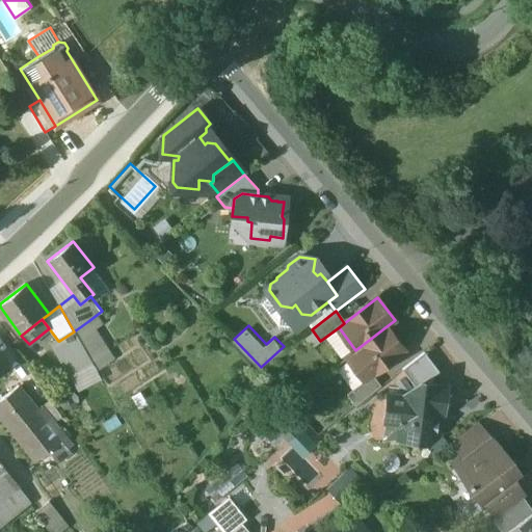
[(355,350),(348,355),(366,379),(371,375),(404,349),(387,326),(355,350)]
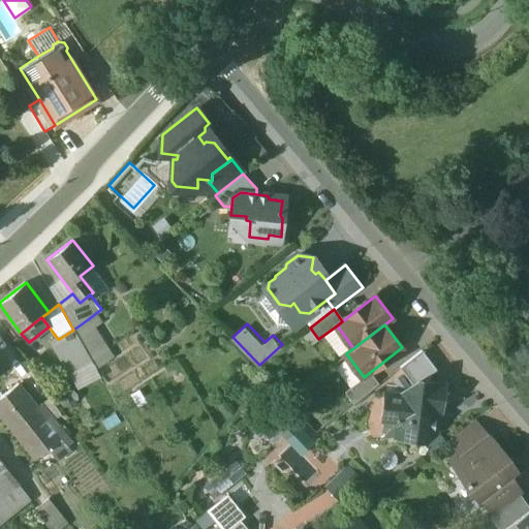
[(59,339),(58,339),(52,342),(71,375),(93,364),(73,330),(59,339)]
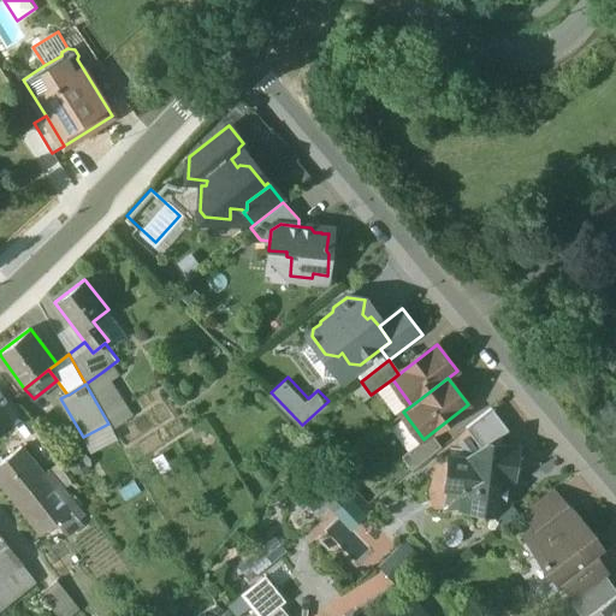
[(0,406),(0,431),(12,421),(0,406)]
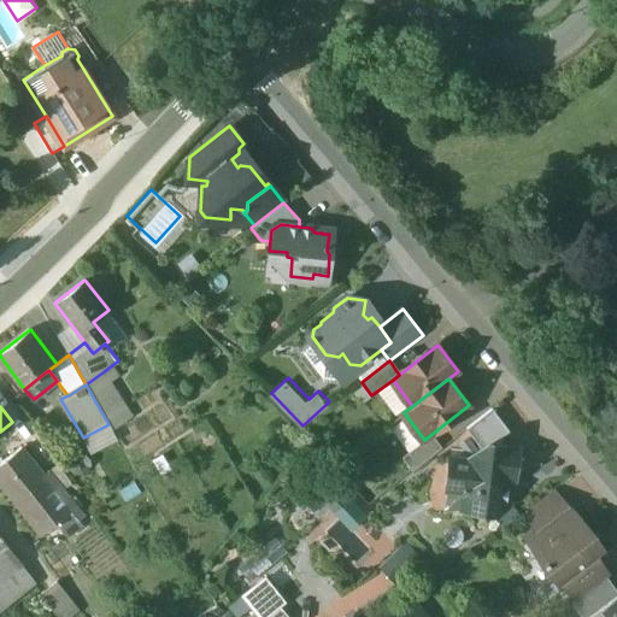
[(509,433),(492,410),(468,428),(485,451),(491,446),(501,447),(503,438),(509,433)]
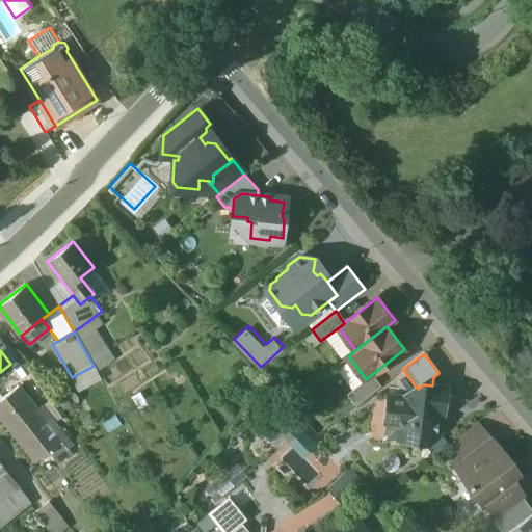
[(380,387),(371,375),(366,379),(347,393),(356,404),(380,387)]
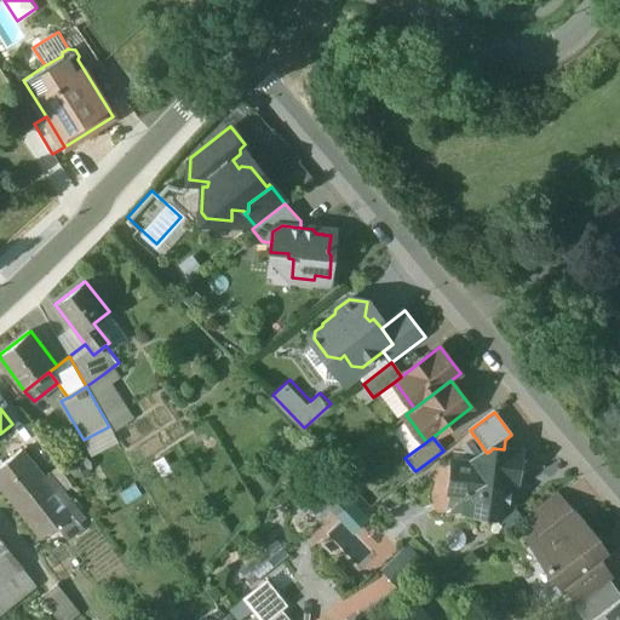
[(487,453),(472,465),(454,463),(451,492),(469,493),(466,512),(489,515),(491,512),(500,515),(510,507),(512,487),(507,487),(509,478),(514,478),(514,470),(517,470),(520,452),(504,449),(493,448),(487,453)]
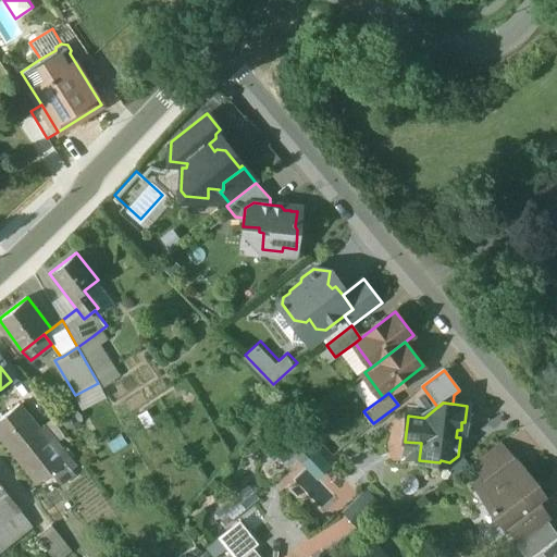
[(21,404),(0,419),(0,434),(19,458),(46,436),(40,429),(21,404)]
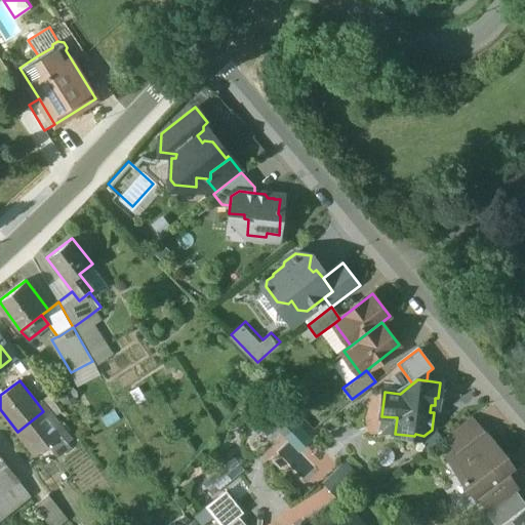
[(54,416),(62,411),(50,394),(42,400),(54,416)]
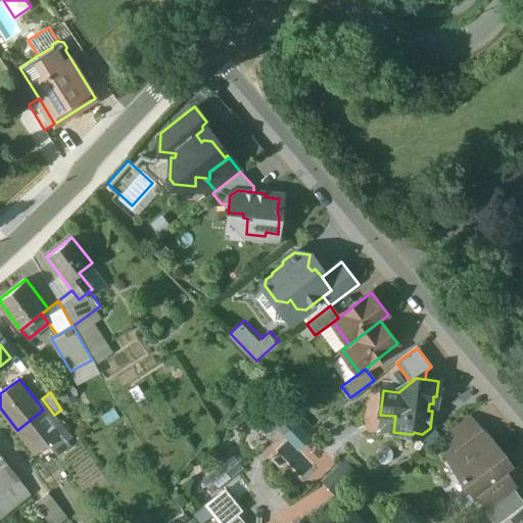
[(43,410),(17,430),(36,454),(49,443),(62,434),(52,421),(50,418),(54,415),(42,398),(38,402),(43,410)]
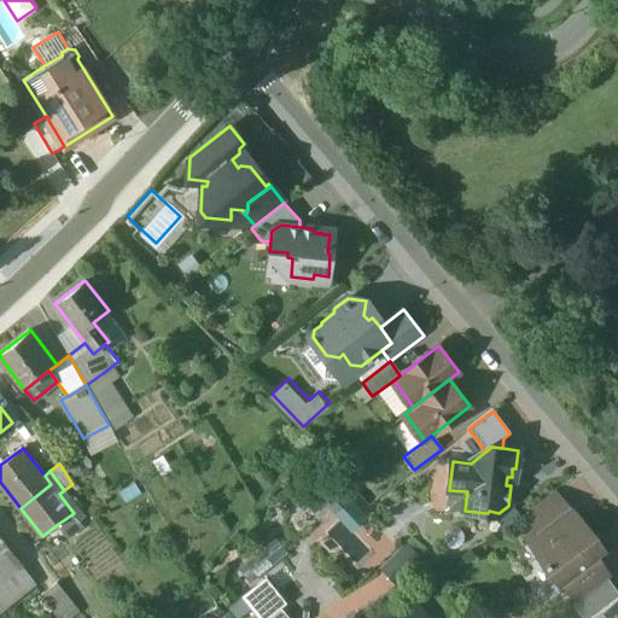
[(86,517),(68,494),(62,497),(74,513),(58,524),(69,537),(83,525),(80,520),(86,517)]
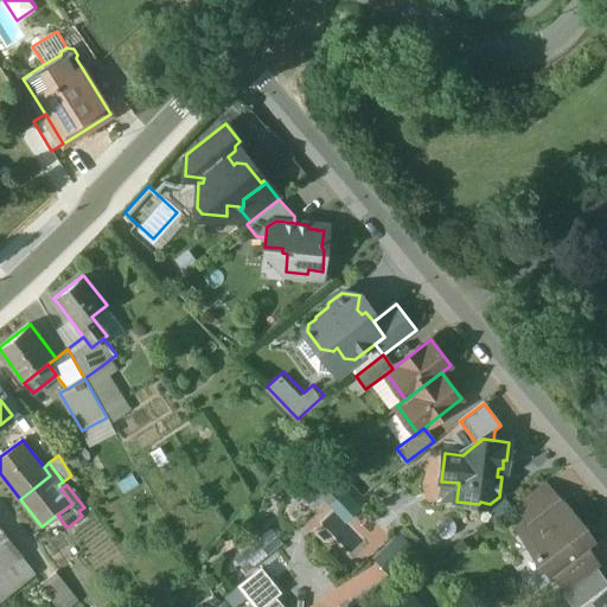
[(556,500),(530,521),(540,534),(566,513),(556,500)]
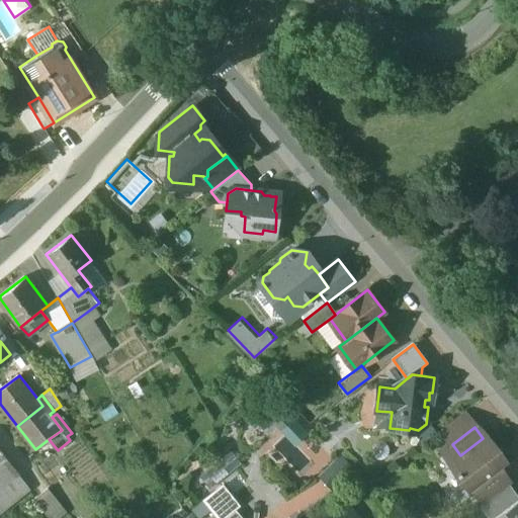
[(460,455),(457,457),(464,465),(455,473),(469,492),(501,468),(504,465),(496,455),(499,452),(486,435),(483,438),(460,455)]
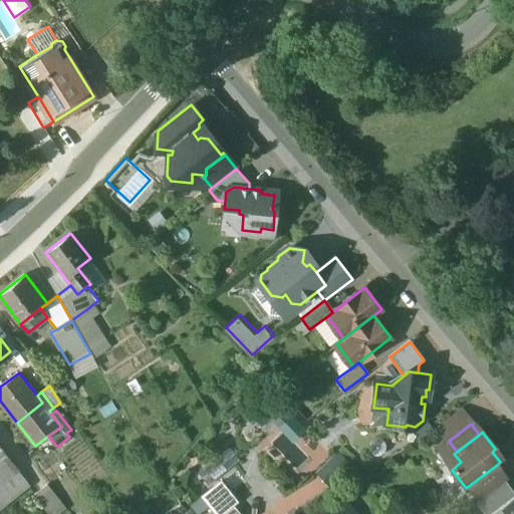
[(0,508),(31,484),(0,445),(0,508)]
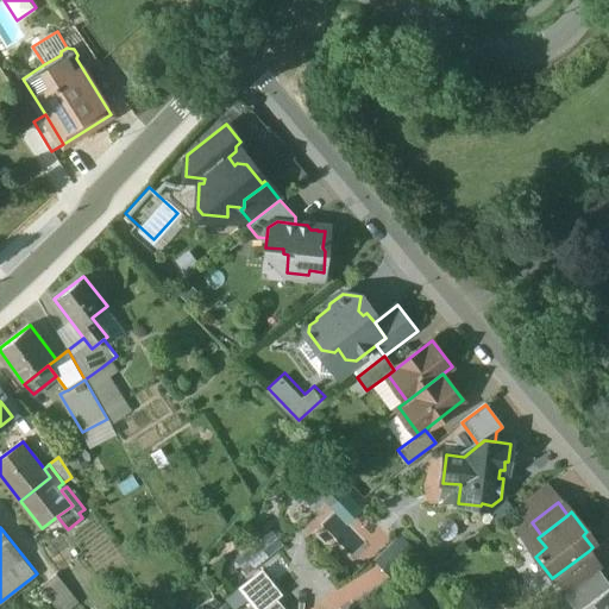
[(589,551),(554,576),(567,592),(598,570),(601,567),(589,551)]
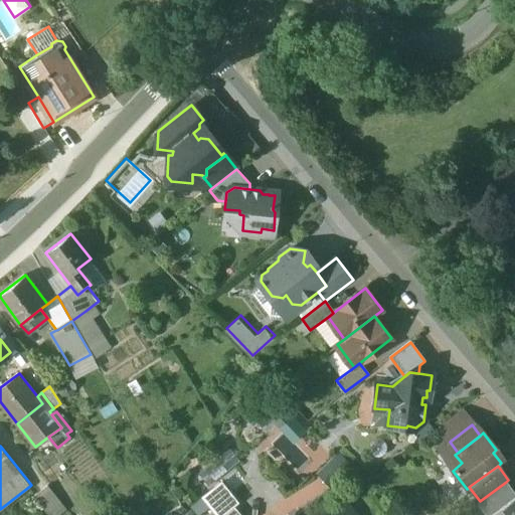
[(249,471),(230,480),(236,492),(255,483),(249,471)]
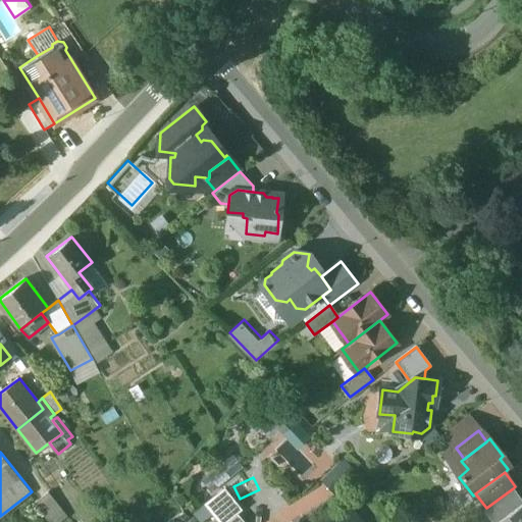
[(486,508),(484,510),(492,521),(497,521),(499,520),(499,519),(521,502),(513,488),(486,508)]
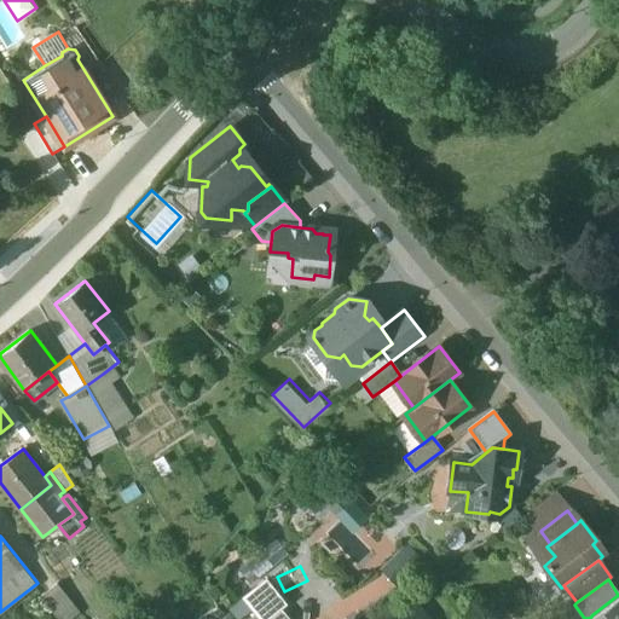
[(261,618),(262,618),(283,603),(265,580),(244,596),(261,618)]
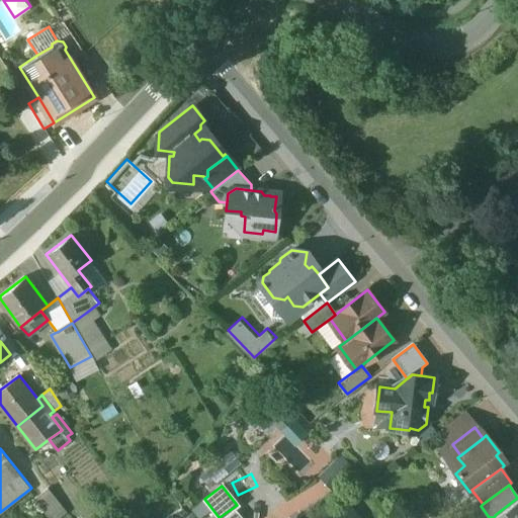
[(56,517),(66,510),(49,488),(34,498),(50,517),(56,517)]
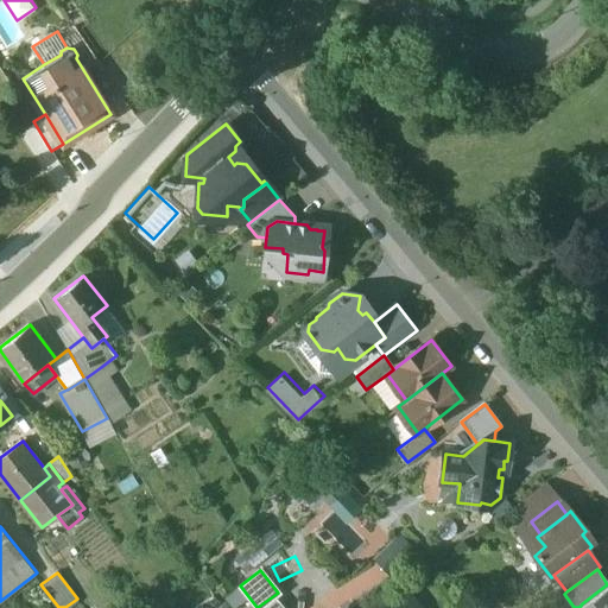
[(607,607),(607,583),(607,584),(581,605),(581,606),(582,607),(607,607)]
